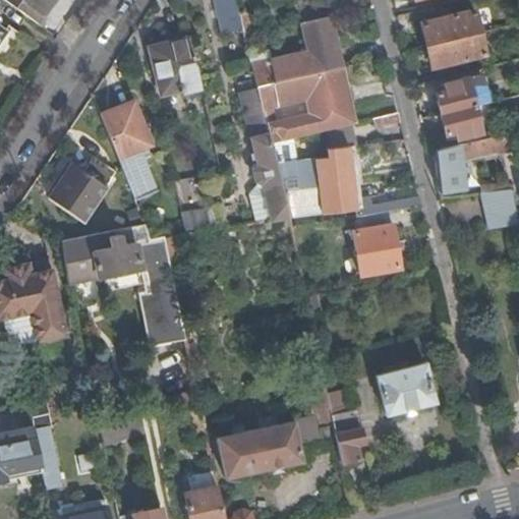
[(3,0),(36,23),(53,0),(3,0)]
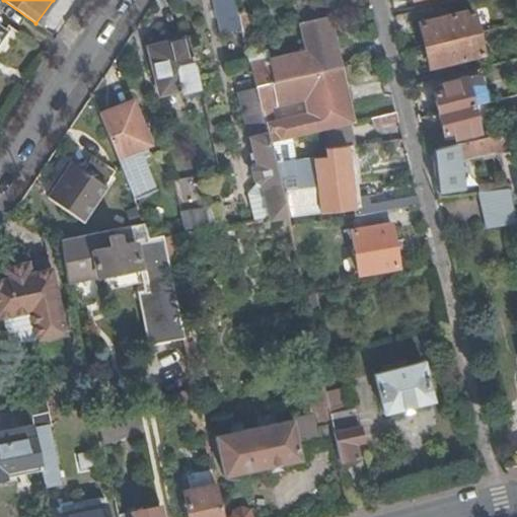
[(210,0),(219,31),(239,26),(236,12),(232,0),(210,0)]
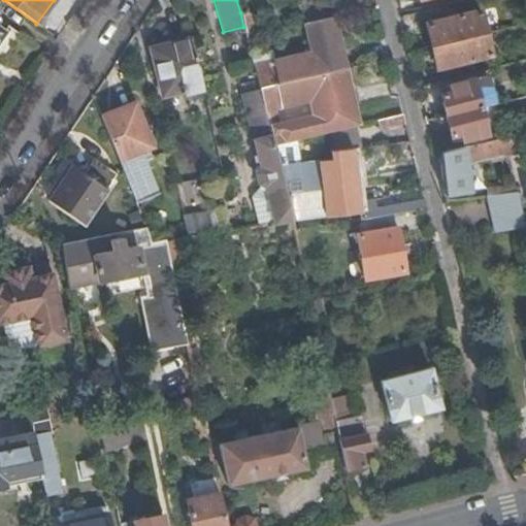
[(300,5),(295,6),(299,25),(302,24),(317,21),(314,7),(302,10),(300,5)]
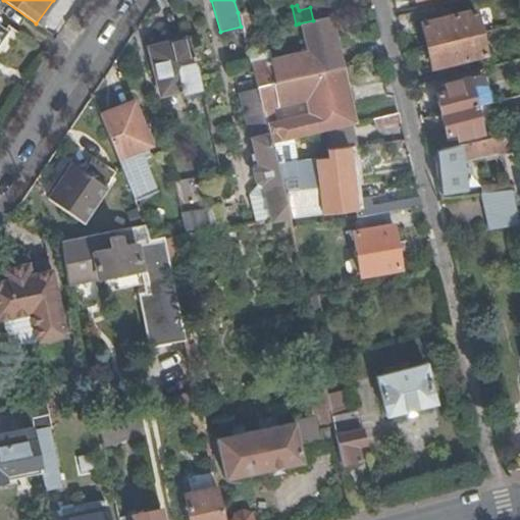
[(254,8),(238,12),(241,27),(244,35),(259,32),(254,8)]
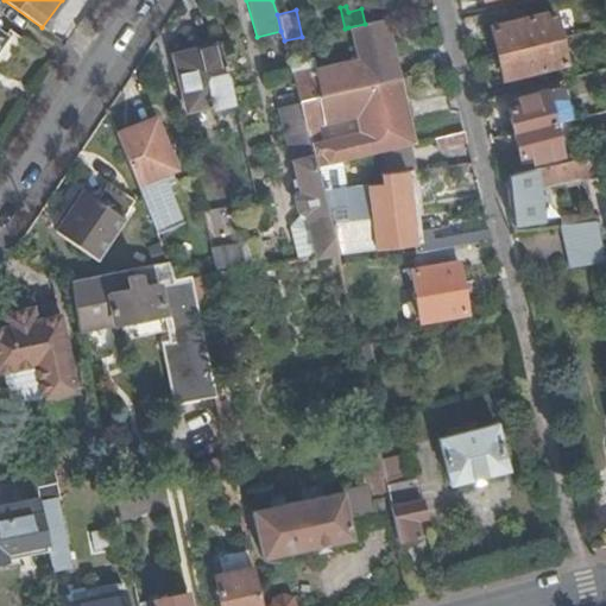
[(555,13),(493,29),(498,52),(567,36),(565,27),(559,29),(555,13)]
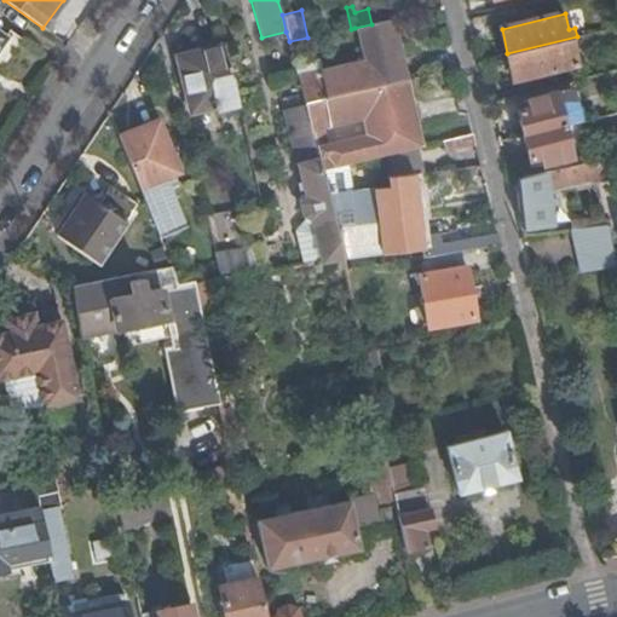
[(355,28),(361,62),(298,75),(303,91),(305,102),(405,84),(392,19),(372,24),(355,28)]
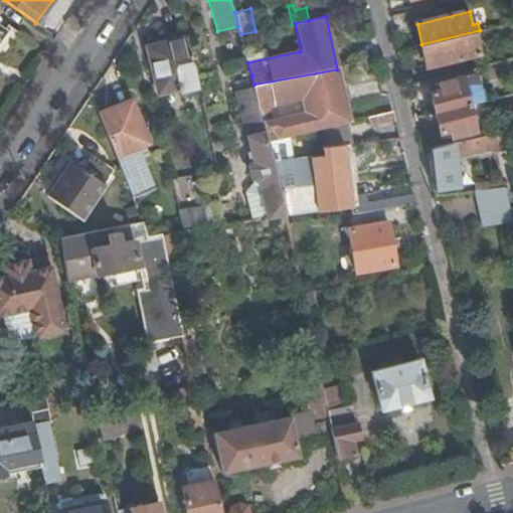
[(476,37),(481,35),(480,30),(421,44),(426,66),(480,54),(476,37)]
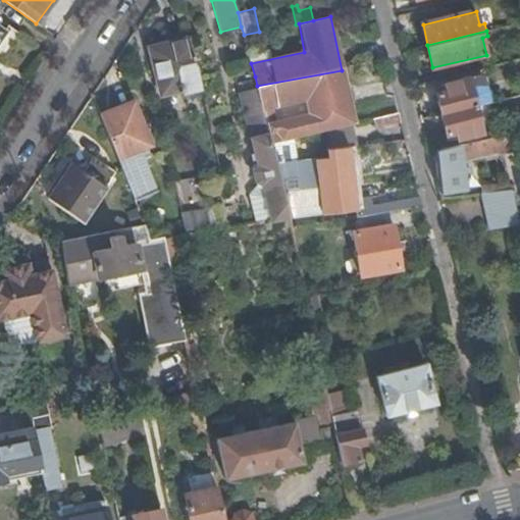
[(180,88),(182,90),(200,85),(188,37),(149,47),(160,93),(180,88)]
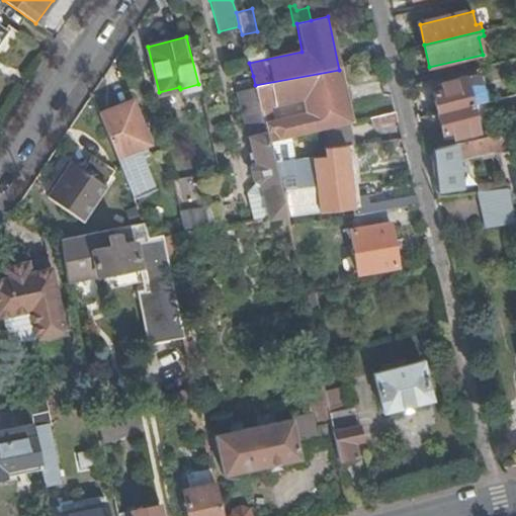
[(343,89),(339,70),(255,85),(259,99),(261,106),(305,97),(304,91),(322,88),(323,93),(343,89)]
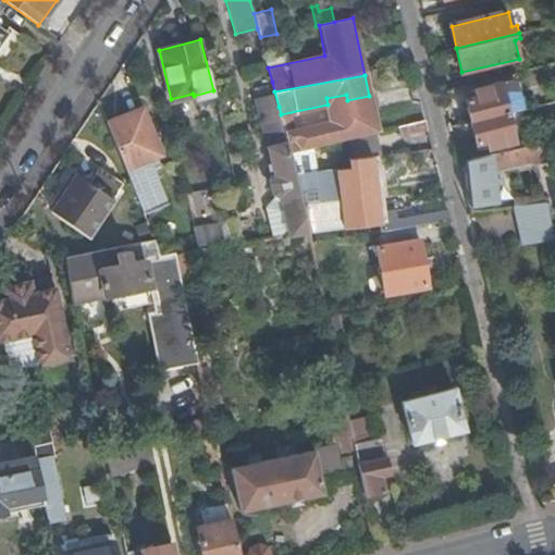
[(477,97),(466,100),(472,123),(509,114),(523,111),(517,83),(476,91),(477,97)]
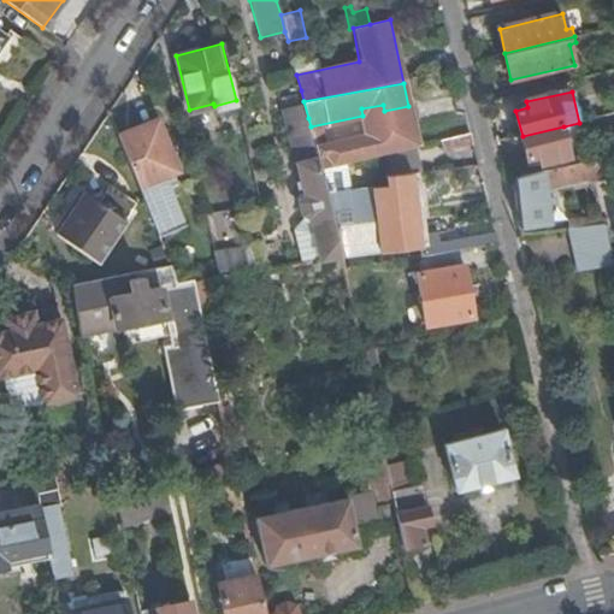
[(175,113),(157,120),(179,176),(190,171),(175,113)]
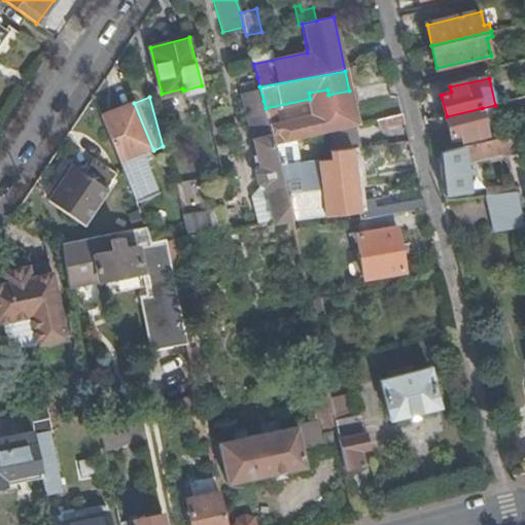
[(264,101),(246,106),(253,137),(272,133),(266,108),(264,101)]
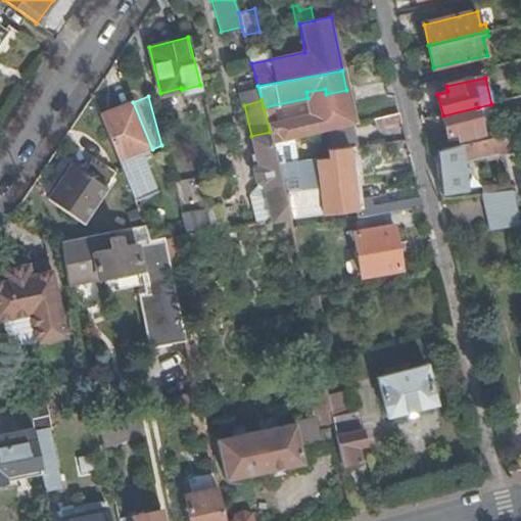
[(99,115),(115,155),(136,202),(157,194),(138,154),(152,149),(133,102),(99,115)]
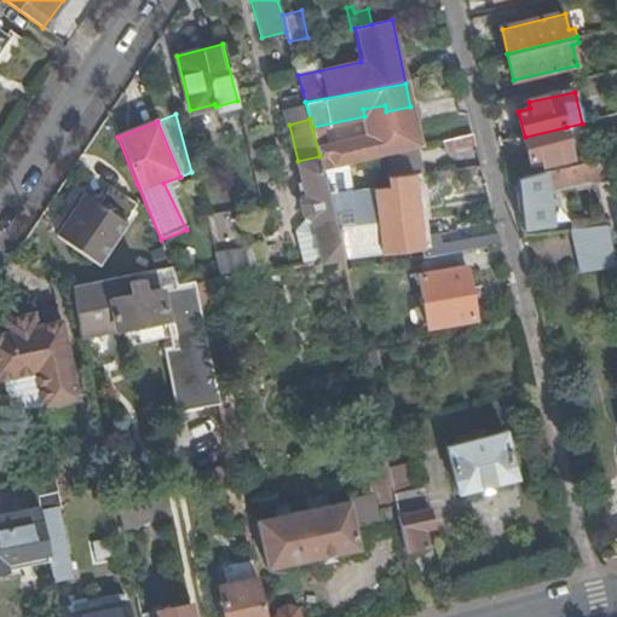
[(545,166),(575,159),(566,127),(525,137),(530,161),(542,159),(545,166)]
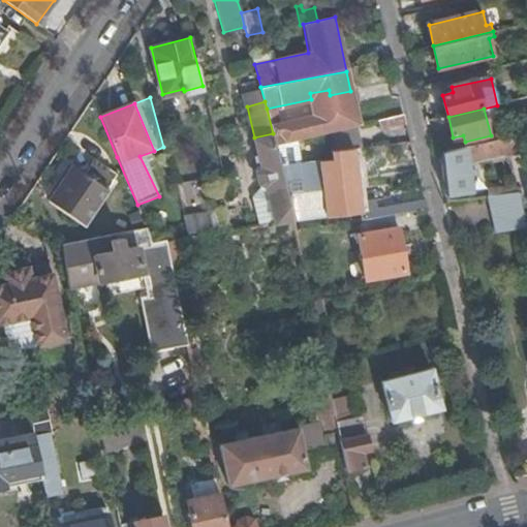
[(385,120),(389,132),(408,129),(405,116),(385,120)]
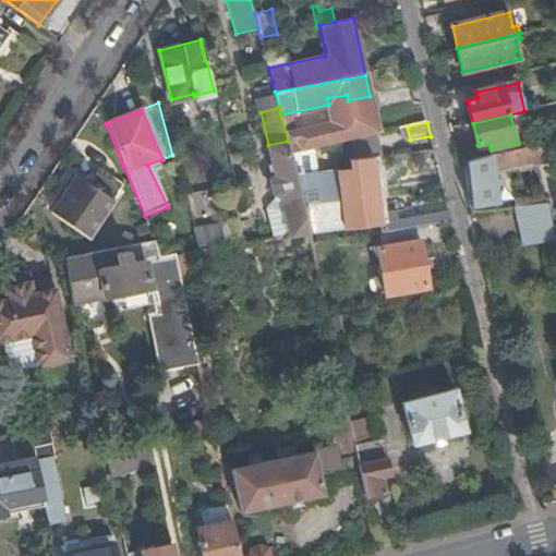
[(330,129),(315,133),(317,145),(333,142),(330,129)]
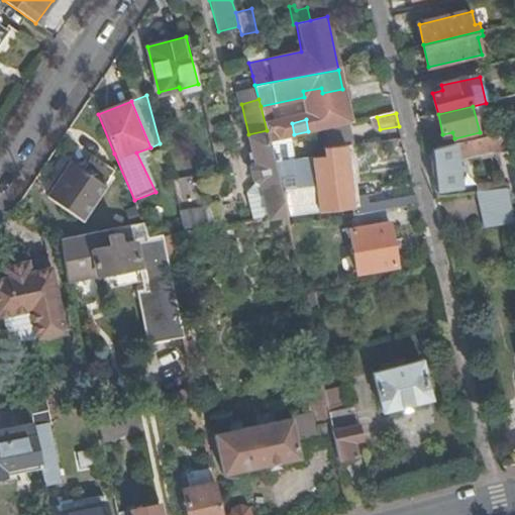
[(347,123),(323,128),(326,147),(344,144),(352,143),(347,123)]
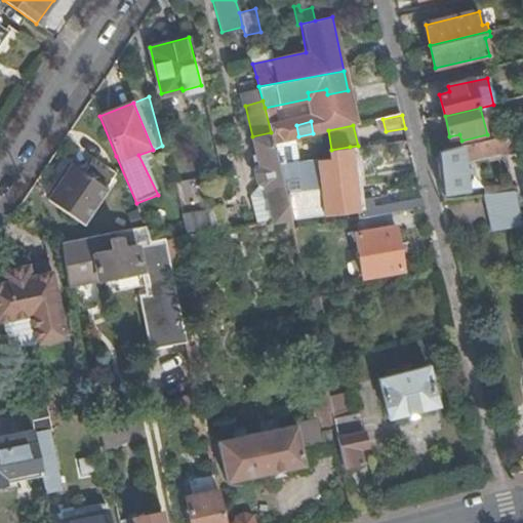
[(259,163),(256,163),(260,180),(262,183),(267,182),(273,212),(291,209),(271,133),(271,132),(252,136),(259,163)]
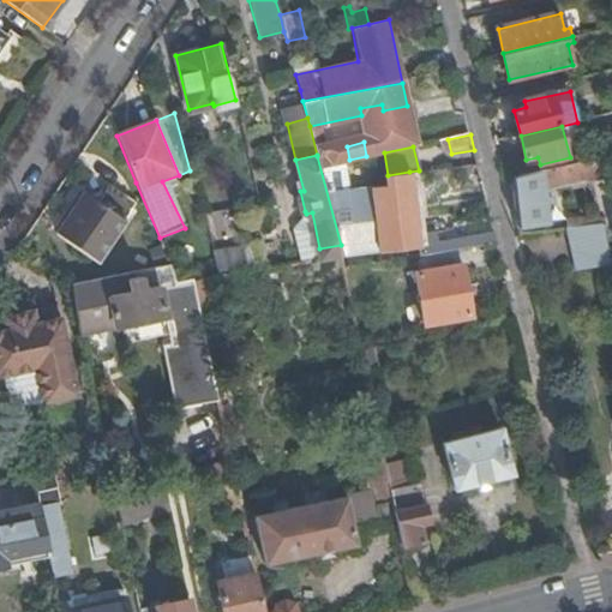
[(331,163),(317,156),(341,245),(379,243),(371,186),(353,187),(347,160),(331,163)]
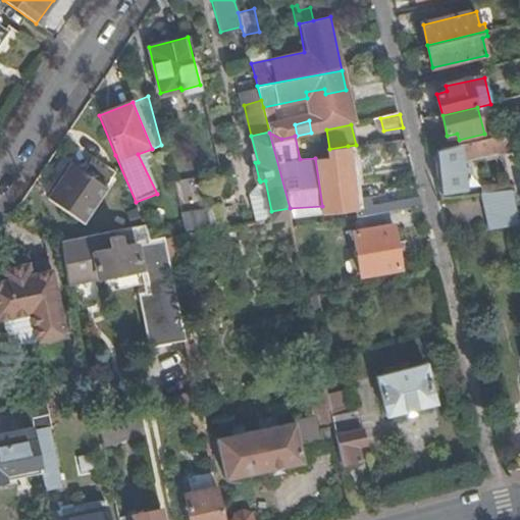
[(518,133),(494,138),(495,153),(519,147),(519,137),(518,133)]
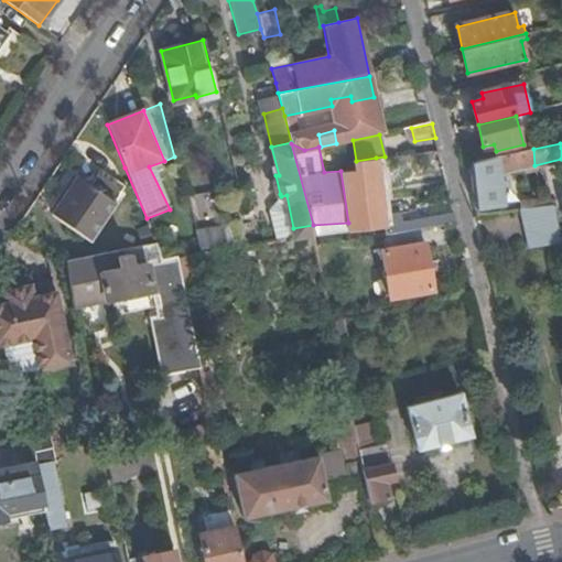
[(533,149),(472,164),(475,207),(504,204),(501,190),(511,187),(508,172),(535,165),(533,149)]
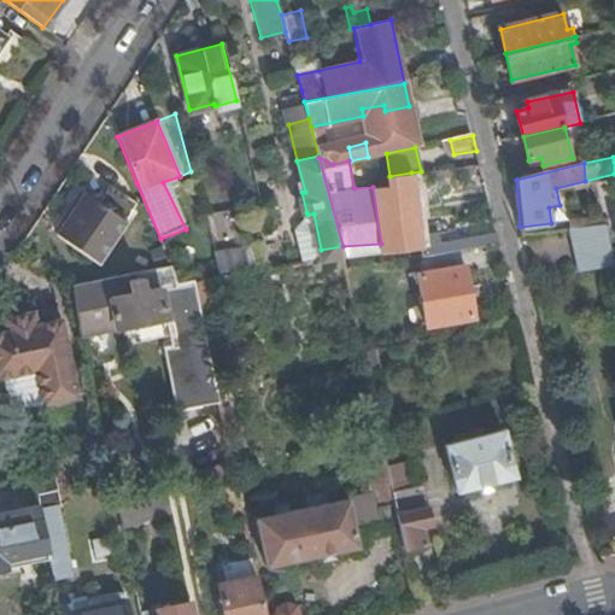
[(458,242),(495,241),(495,215),(476,215),(476,188),(475,188),(474,167),(434,168),(434,189),(460,188),(460,215),(457,215),(458,242)]
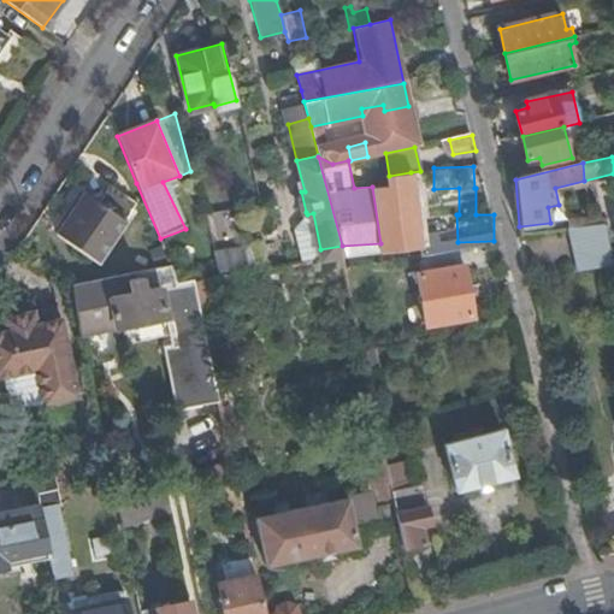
[(390,184),(372,187),(381,243),(420,237),(411,172),(389,176),(390,184)]
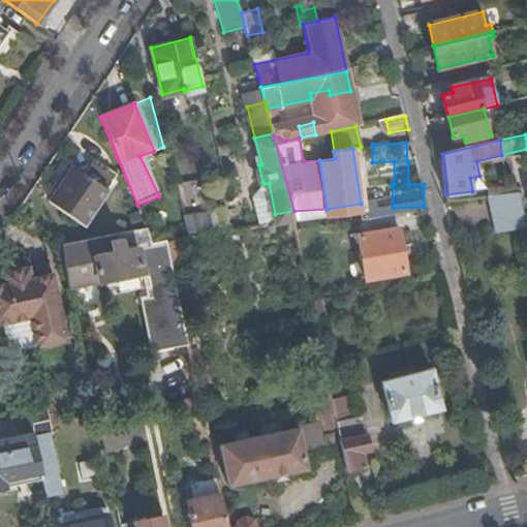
[(103,193),(68,169),(44,205),(81,226),(103,193)]
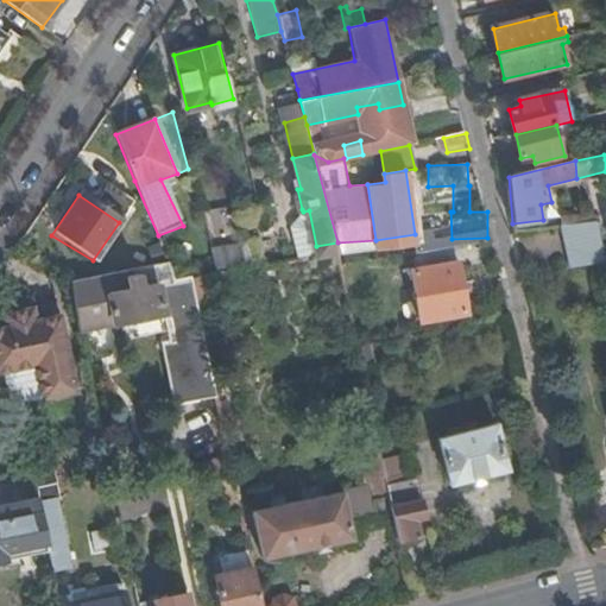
[(582,223),(563,225),(573,265),(605,263),(605,258),(597,222),(582,223)]
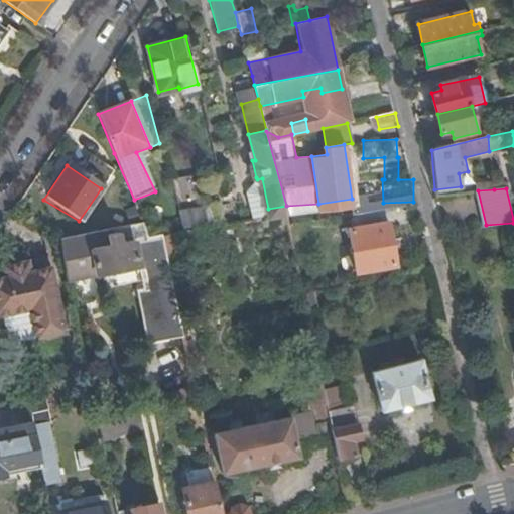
[(352,199),(318,204),(318,208),(353,205),(352,199)]
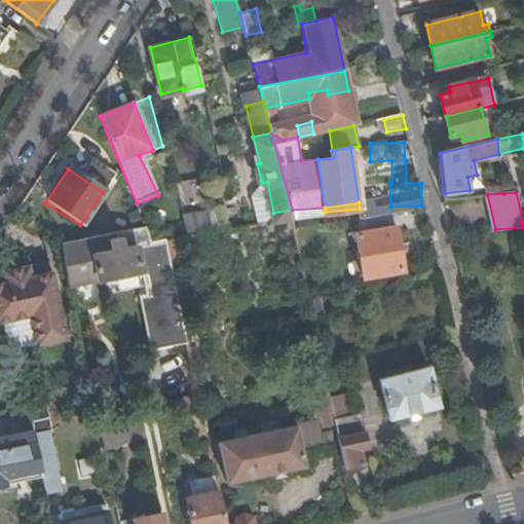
[(210,208),(182,214),(186,229),(214,224),(210,208)]
